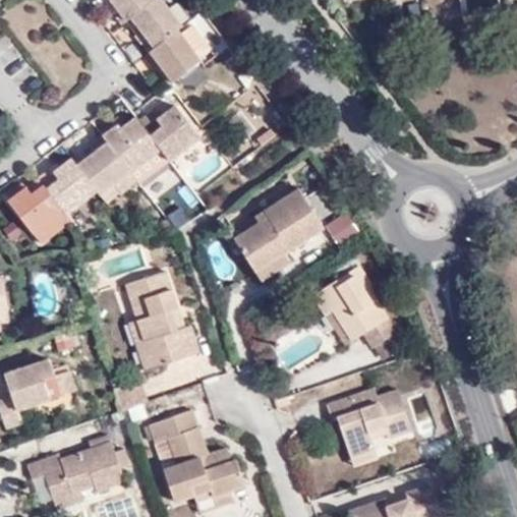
[(112,14),(120,25),(125,21),(152,0),(107,0),(115,11),(112,14)]
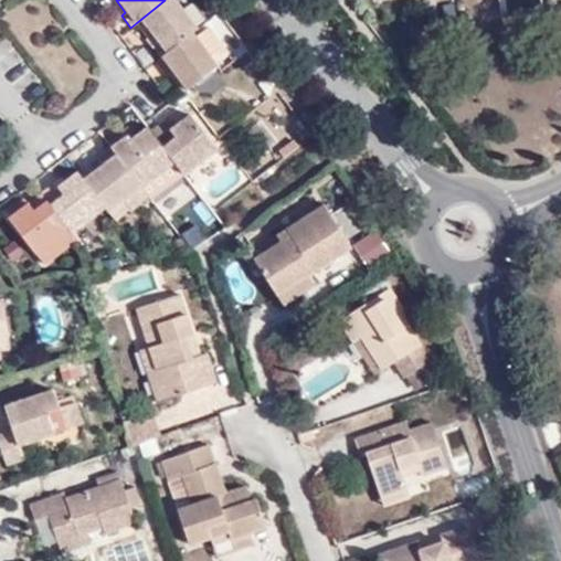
[(167,52),(192,33),(199,28),(177,0),(165,0),(136,23),(148,40),(156,36),(167,52)]
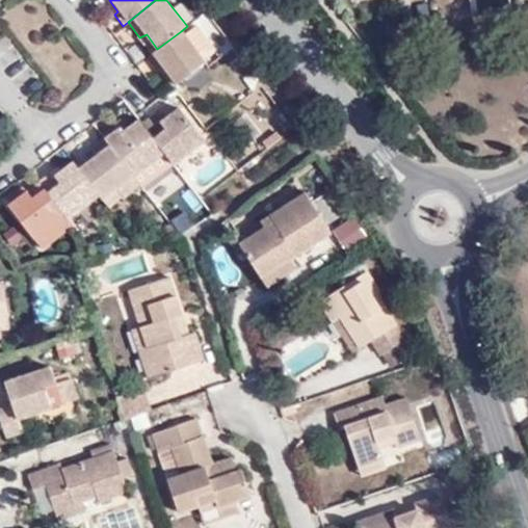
[(204,61),(181,31),(157,49),(146,57),(157,73),(163,69),(173,84),(204,61)]
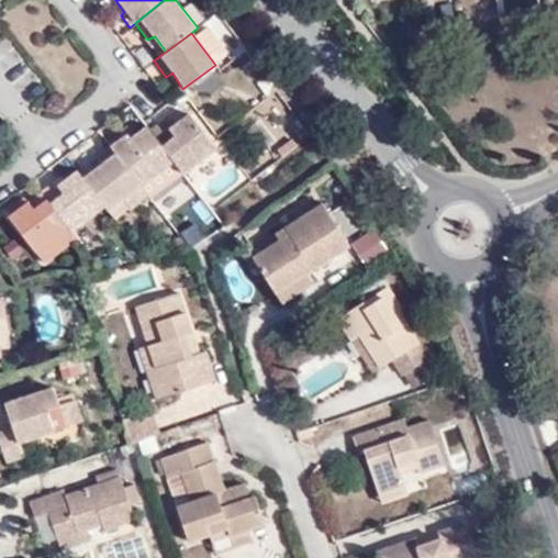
[(145,125),(170,157),(179,168),(210,143),(185,107),(165,121),(160,115),(145,125)]
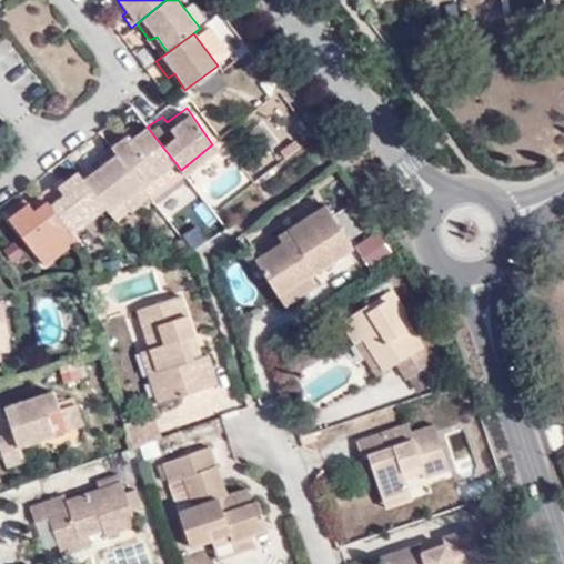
[(123,130),(109,140),(111,143),(141,183),(172,159),(147,127),(130,139),(123,130)]
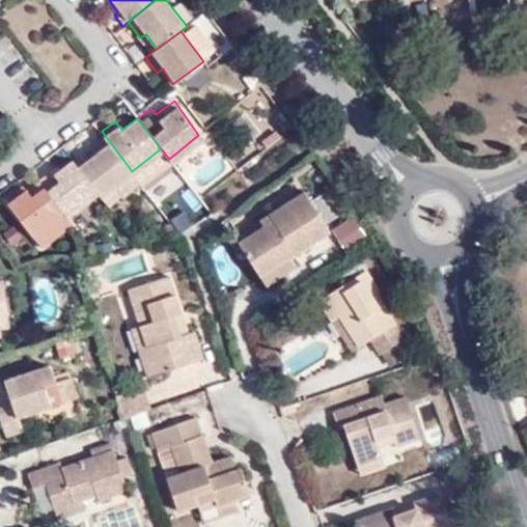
[(77,167),(93,188),(99,195),(116,183),(122,191),(138,179),(132,171),(104,134),(91,143),(96,151),(77,167)]
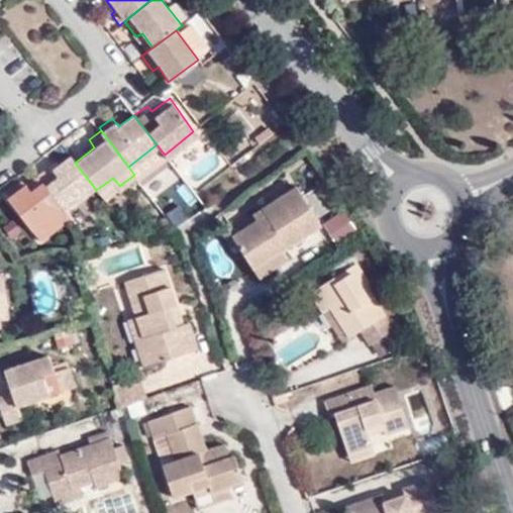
[(91,183),(75,163),(70,156),(53,168),(50,165),(37,176),(61,206),(91,183)]
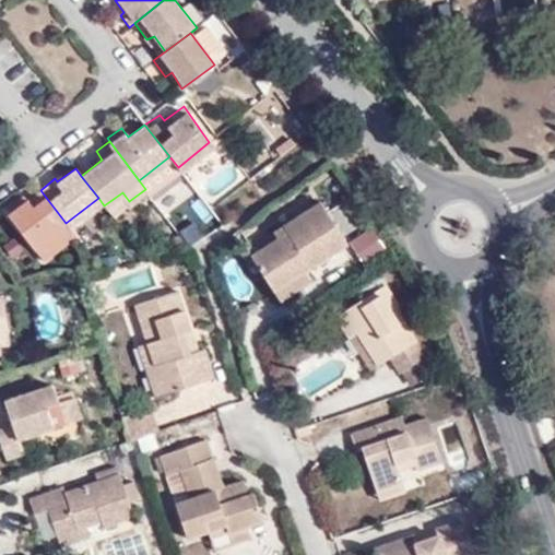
[(31,247),(66,224),(66,223),(40,190),(8,215),(31,247)]
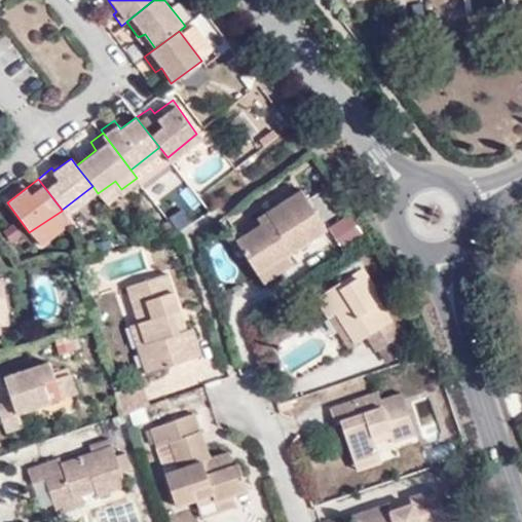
[(98,193),(105,202),(121,189),(115,181),(98,193)]
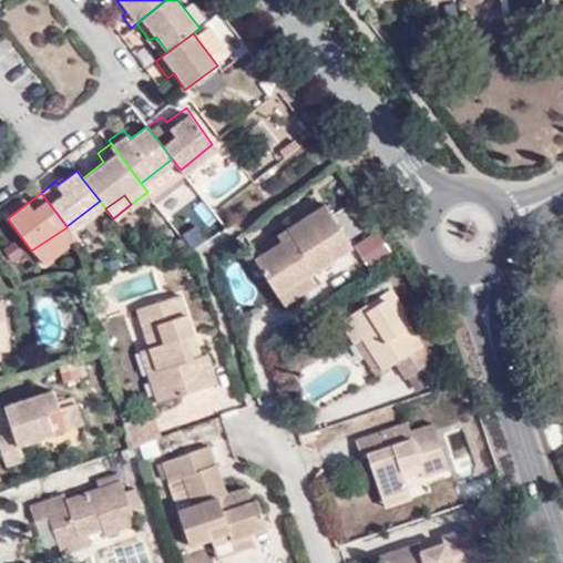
[(252,262),(277,298),(310,276),(350,246),(324,205),(276,237),(279,244),(252,262)]
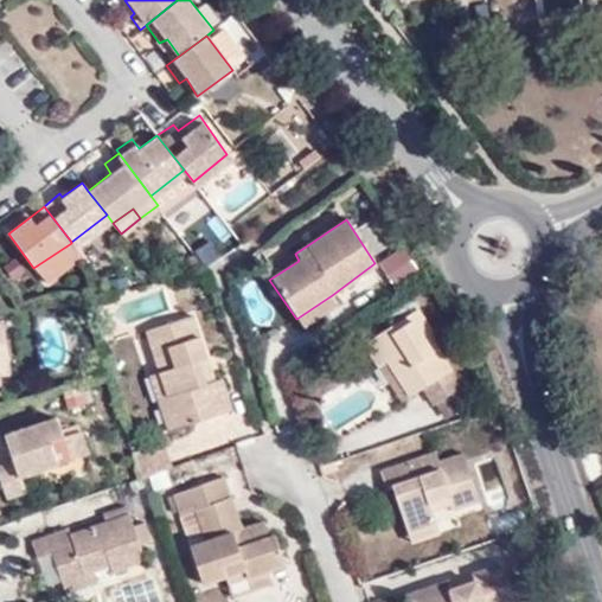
[(33,268),(42,281),(79,253),(71,243),(33,268)]
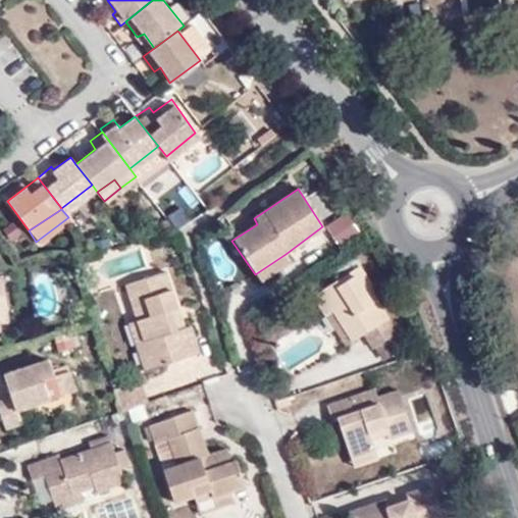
[(319,229),(334,253),(356,240),(341,216),(319,229)]
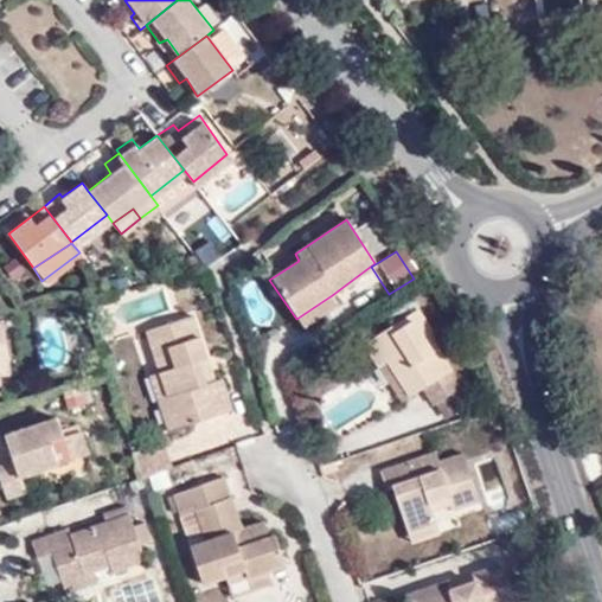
[(332,295),(296,319),(302,328),(337,306),(332,295)]
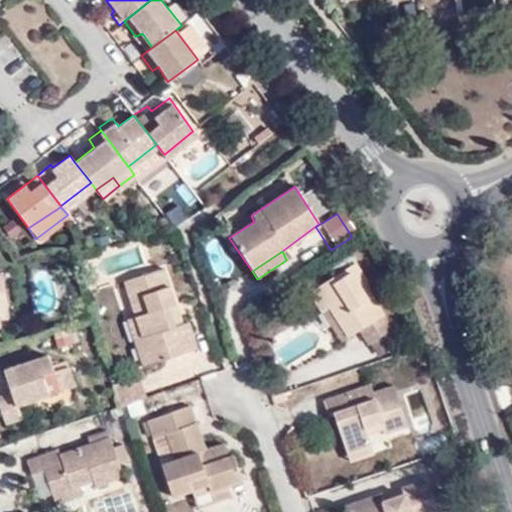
[(391,326),(351,263),(307,290),(336,337),(352,328),(362,343),(391,326)]
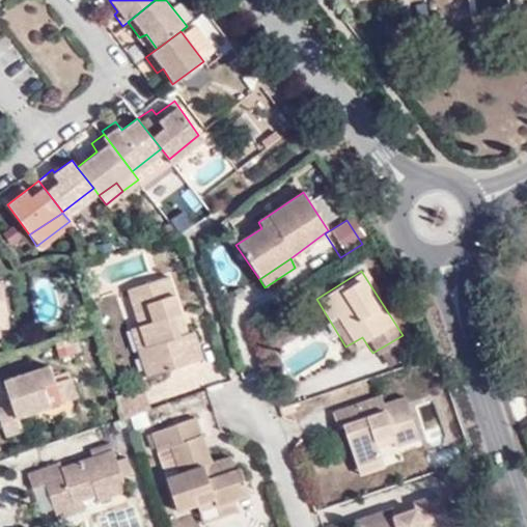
[(140,320),(147,345),(134,351),(142,375),(198,354),(189,327),(178,330),(173,315),(179,313),(165,273),(122,288),(132,322),(140,320)]
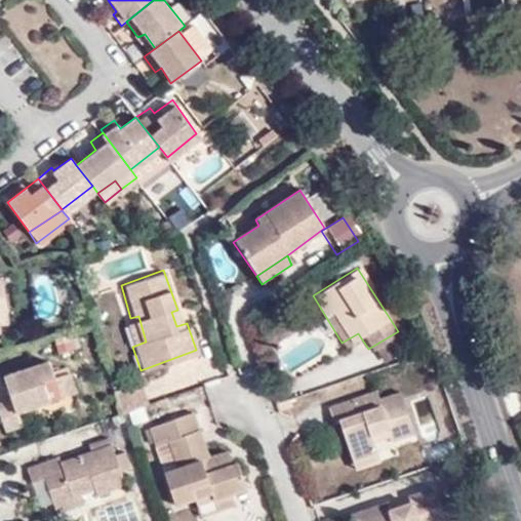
[(130,318),(123,321),(132,347),(146,342),(138,316),(130,318)]
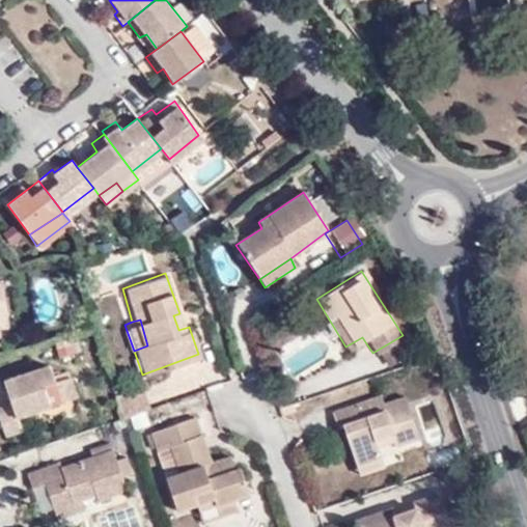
[(19,419),(79,396),(72,378),(55,383),(49,365),(2,383),(10,404),(0,407),(0,424),(4,438),(22,432),(19,419)]
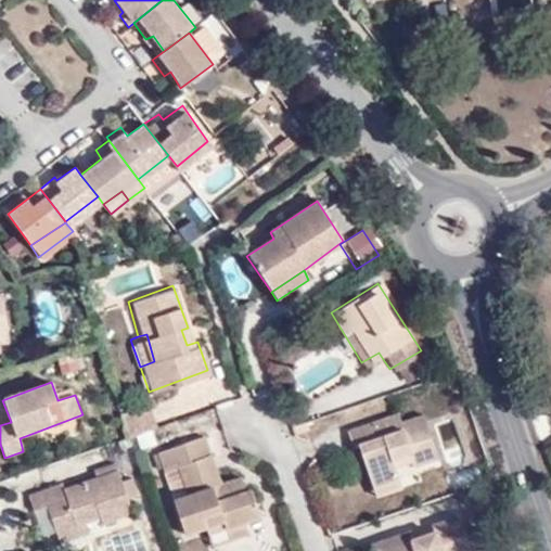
[(122,413),(130,436),(157,426),(151,408),(138,412),(137,409),(122,413)]
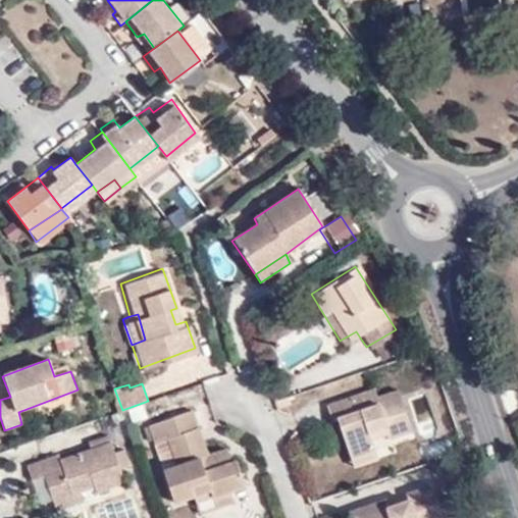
[(325,417),(330,415),(342,452),(368,444),(366,438),(385,432),(387,438),(407,431),(392,383),(373,390),(371,383),(320,402),(325,417)]
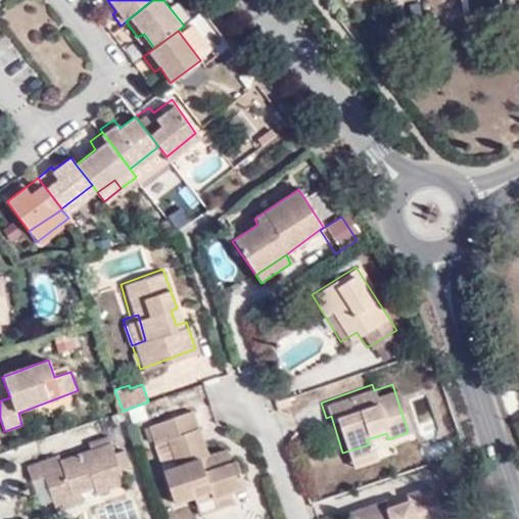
[(178,503),(211,490),(215,500),(232,492),(246,488),(237,461),(233,462),(214,469),(209,456),(202,459),(192,429),(199,426),(193,411),(150,426),(156,444),(169,439),(178,465),(166,471),(178,503)]
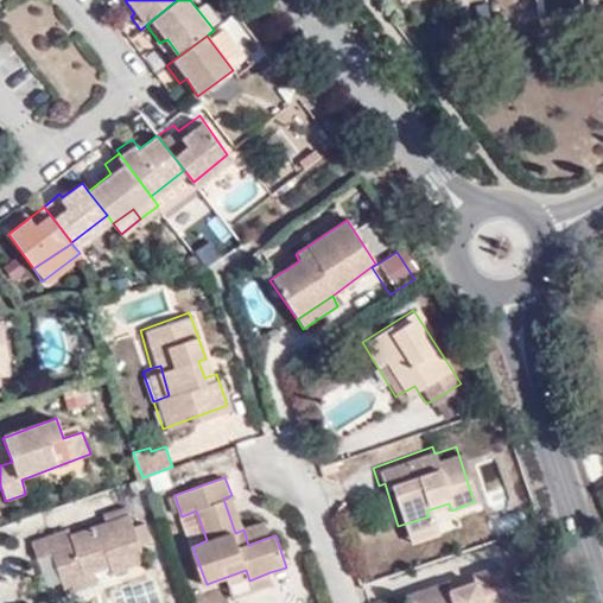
[(235,533),(243,529),(232,495),(223,499),(235,533)]
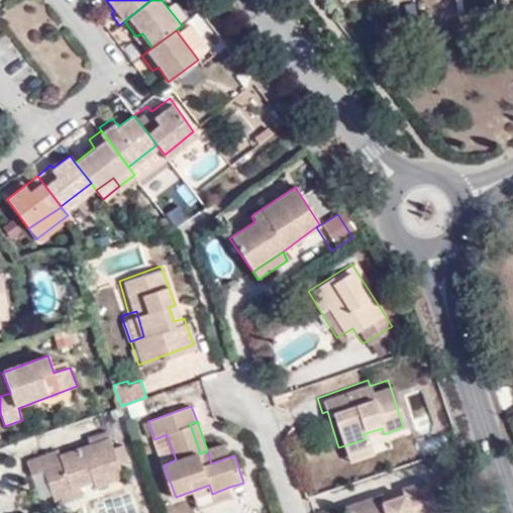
[(368,453),(388,448),(384,434),(382,428),(363,434),(365,439),(368,453)]
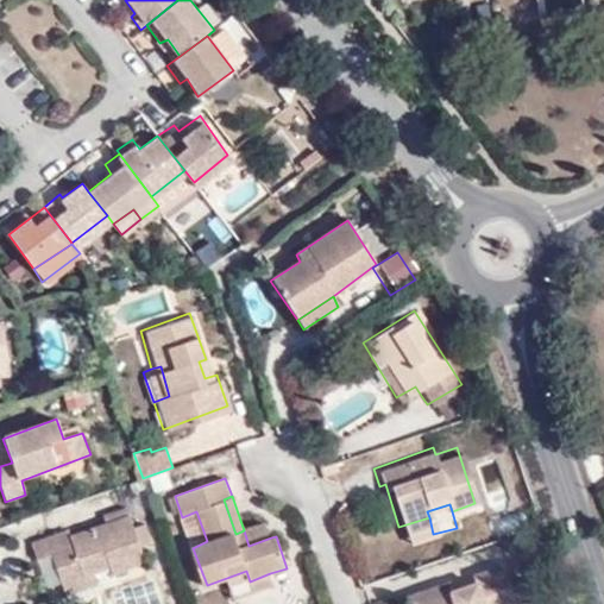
[(52,558),(61,583),(96,572),(112,567),(114,574),(146,562),(127,508),(104,516),(107,523),(69,538),(67,530),(31,542),(37,561),(52,558)]
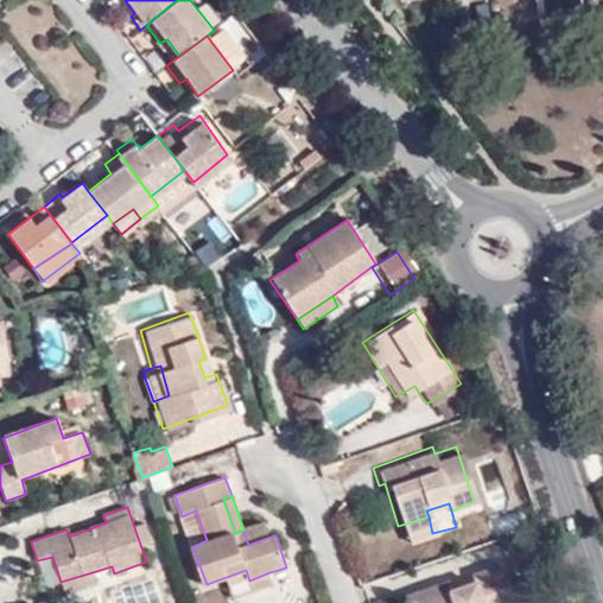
[(429,516),(398,526),(404,543),(432,533),(429,516)]
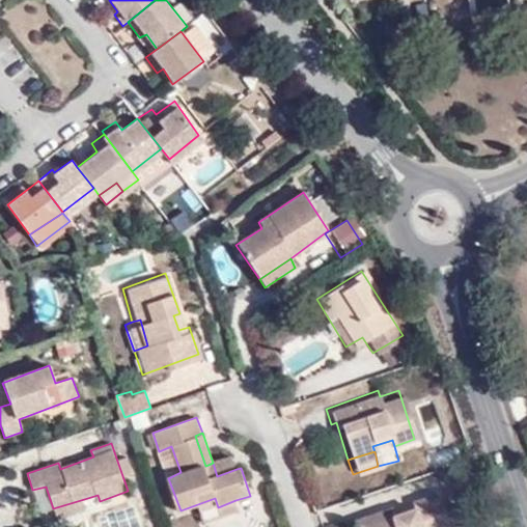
[(217,476),(237,469),(232,456),(213,463),(217,476)]
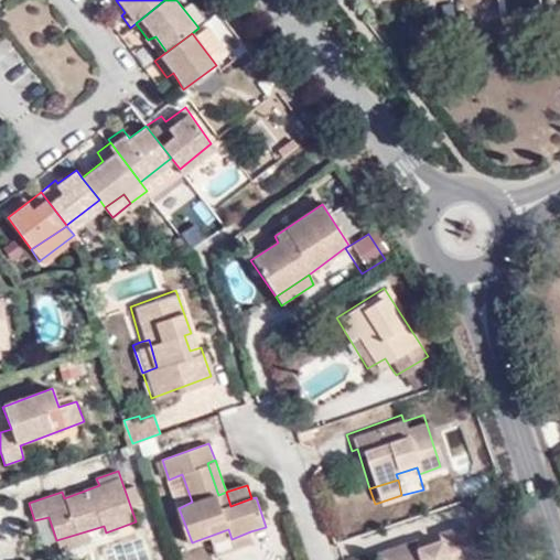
[(498,559),(491,537),(473,542),(466,523),(440,530),(442,539),(413,549),(411,540),(374,552),(376,559),(498,559)]
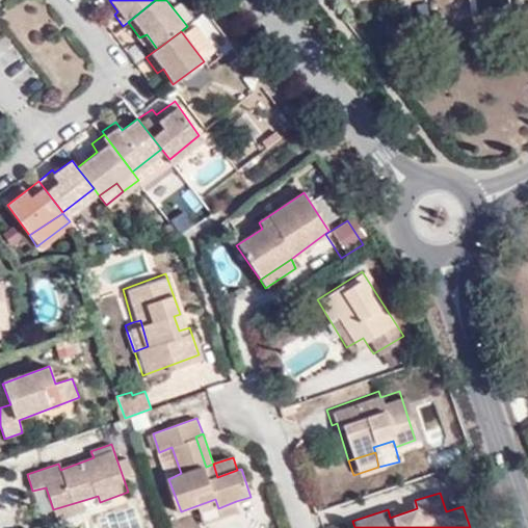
[(88,512),(84,500),(53,509),(57,523),(88,512)]
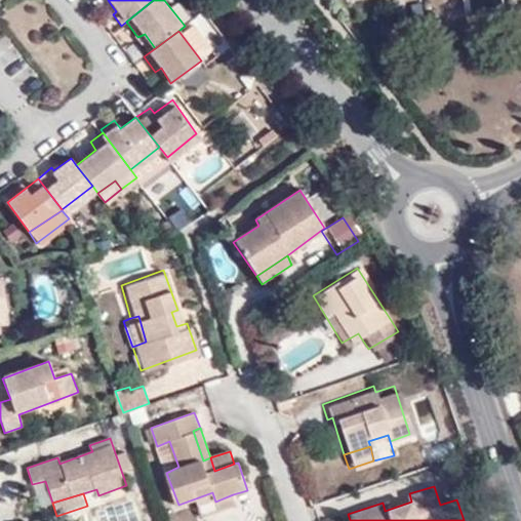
[(233,494),(215,502),(218,510),(237,504),(233,494)]
